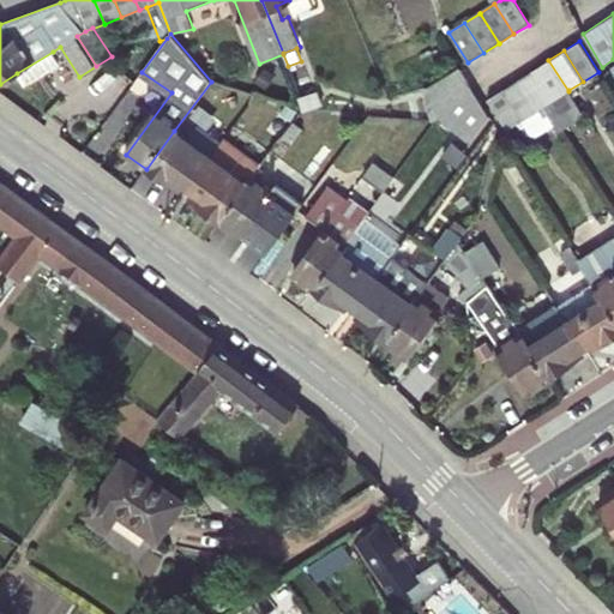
[(60,64),(53,52),(17,73),(25,86),(60,64)]
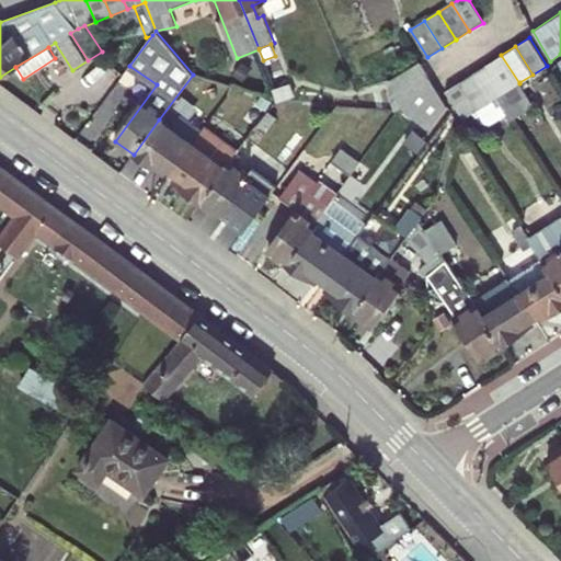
[(501,55),(488,65),(505,92),(519,83),(501,55)]
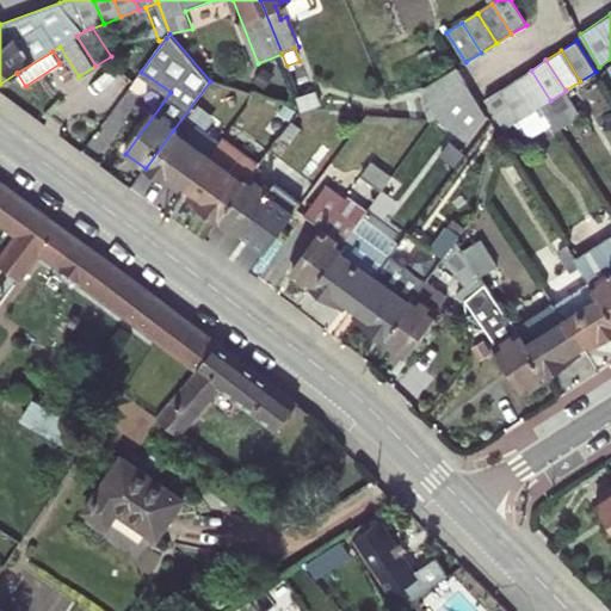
[(437,102),(468,82),(458,67),(427,86),(437,102)]
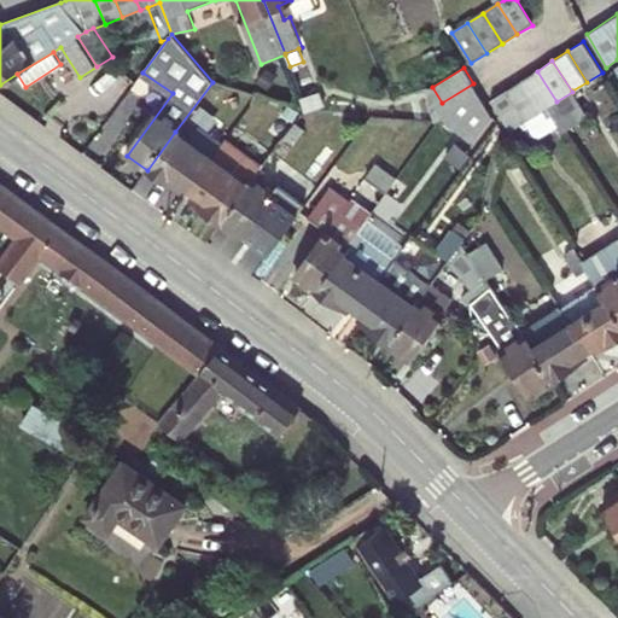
[(537,71),(522,81),(541,111),(547,108),(557,101),(537,71)]
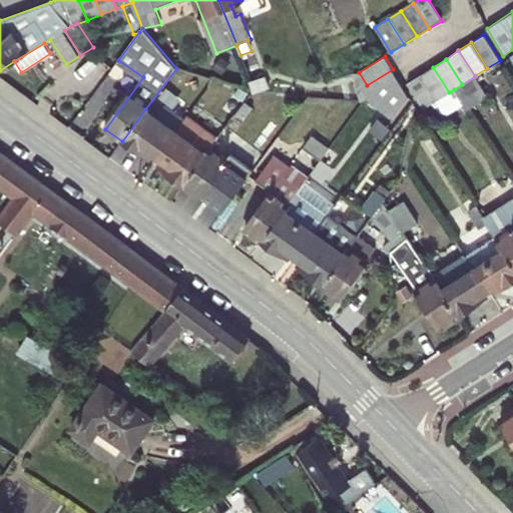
[(433,67),(420,75),(436,100),(448,93),(449,92),(433,67)]
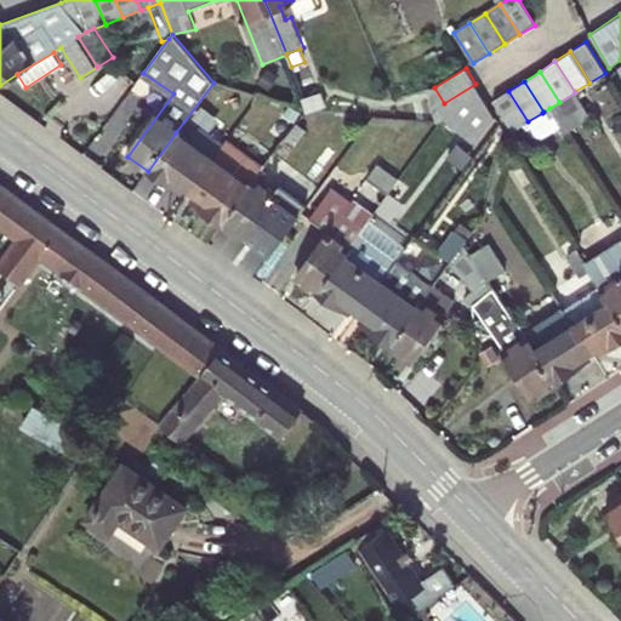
[(485,100),(476,84),(444,103),(449,109),(449,110),(454,118),(485,100)]
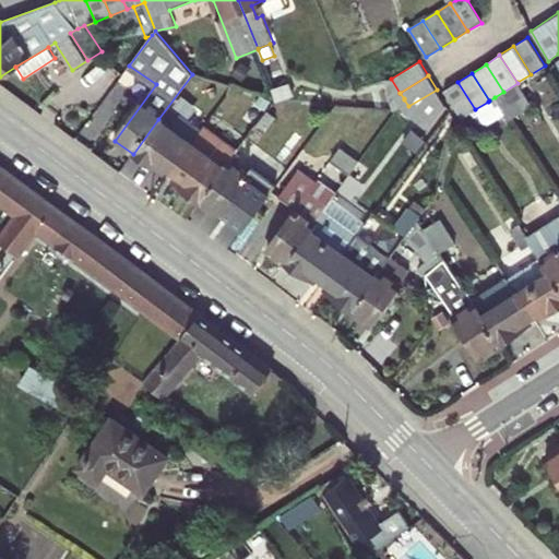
[(394,91),(389,92),(393,109),(395,110),(399,106),(404,98),(400,93),(391,79),(394,91)]
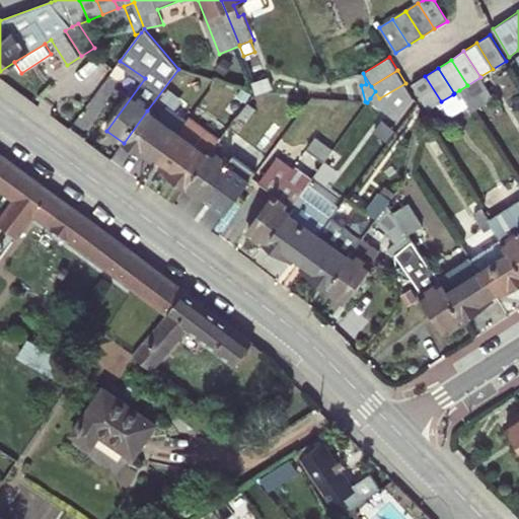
[(214,79),(201,75),(197,86),(210,90),(214,79)]
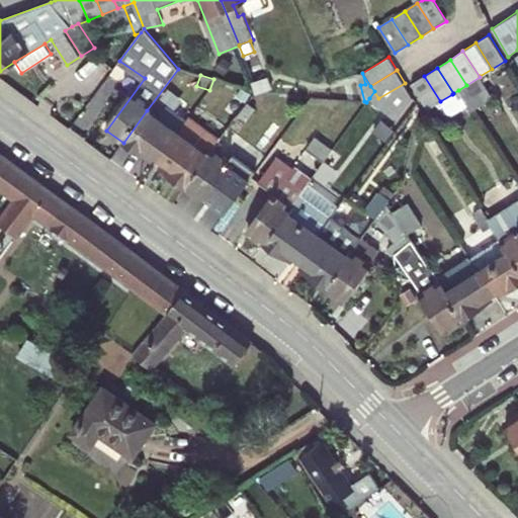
[(424,76),(412,84),(428,109),(440,101),(424,76)]
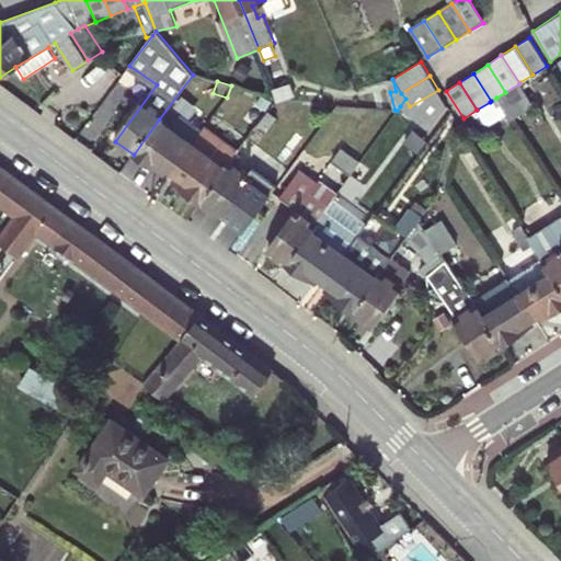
[(534,105),(519,82),(519,83),(505,92),(496,98),(506,114),(511,121),(534,105)]
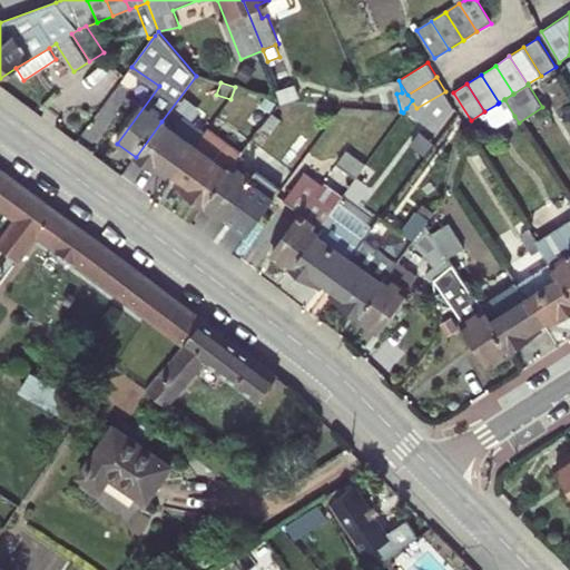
[(278,91),(282,102),(295,97),(292,87),(278,91)]
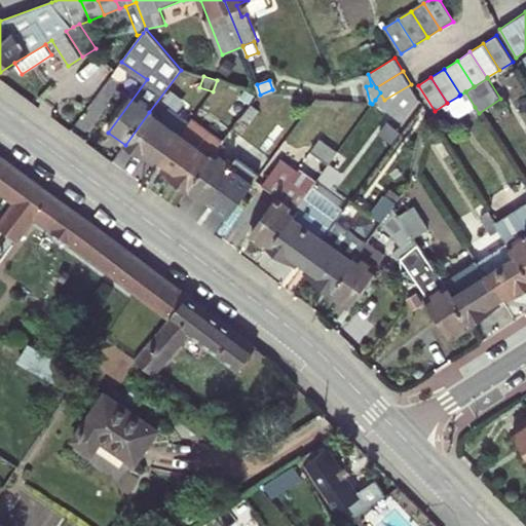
[(420,99),(411,84),(384,100),(380,94),(380,92),(375,100),(402,121),(420,99)]
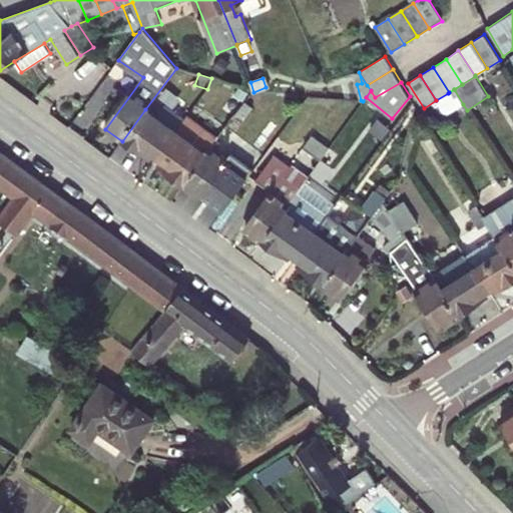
[(463,104),(454,89),(449,92),(448,93),(457,108),(463,104)]
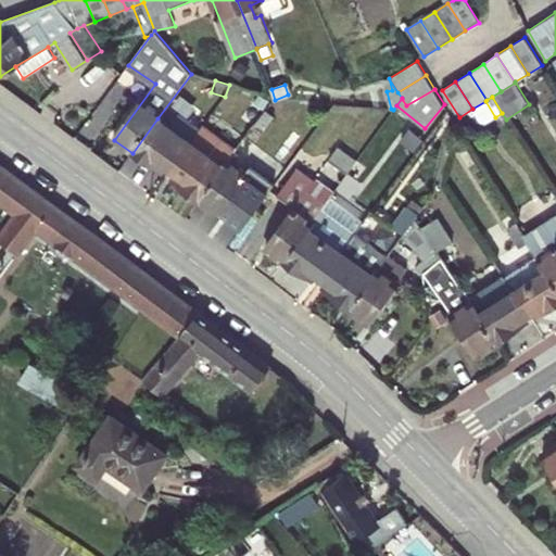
[(262,113),(253,106),(245,118),(254,124),(262,113)]
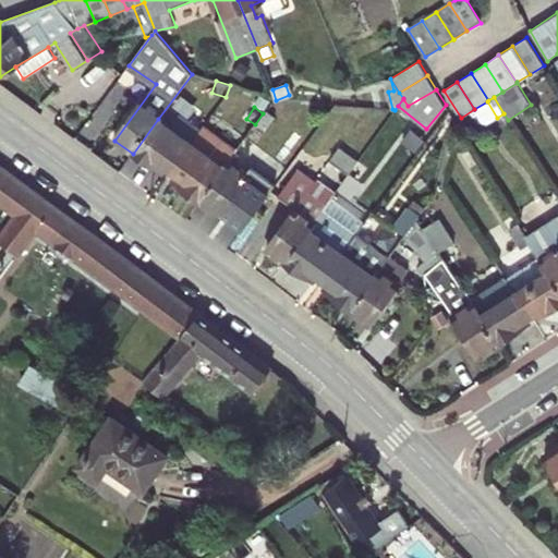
[(201,130),(181,116),(171,128),(158,119),(133,154),(150,166),(156,158),(168,167),(172,170),(192,143),(201,130)]
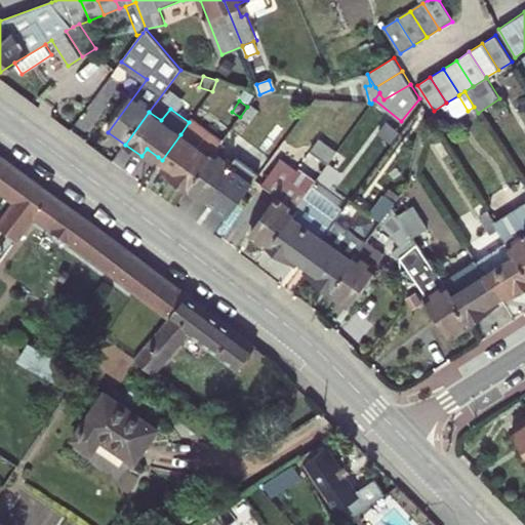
[(240,117),(232,112),(231,111),(221,123),(231,129),(240,117)]
